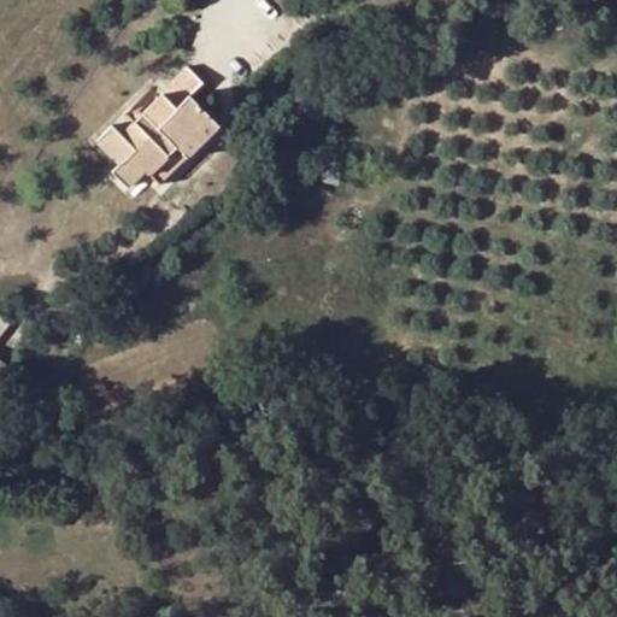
[(147,174),(207,115),(188,95),(200,83),(184,68),(118,131),(111,123),(92,141),(116,164),(110,170),(128,188),(146,171),(147,174)]
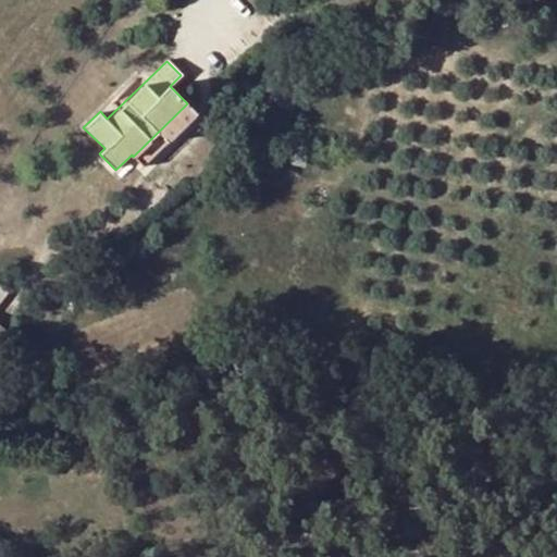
[(187,103),(133,157),(143,166),(197,113),(187,103)]
